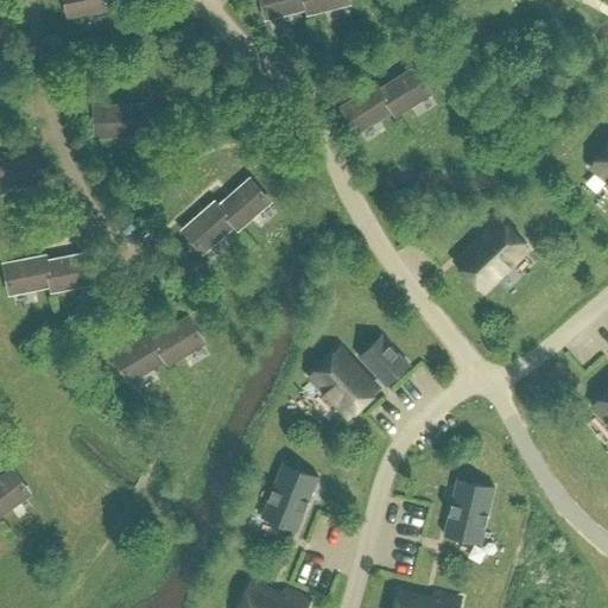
[(109,8),(107,0),(64,0),(68,16),(109,8)]
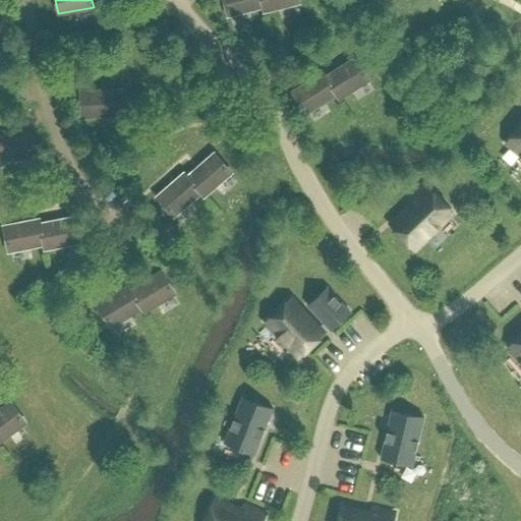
[(224,0),(228,15),(263,7),(261,0),(224,0)]
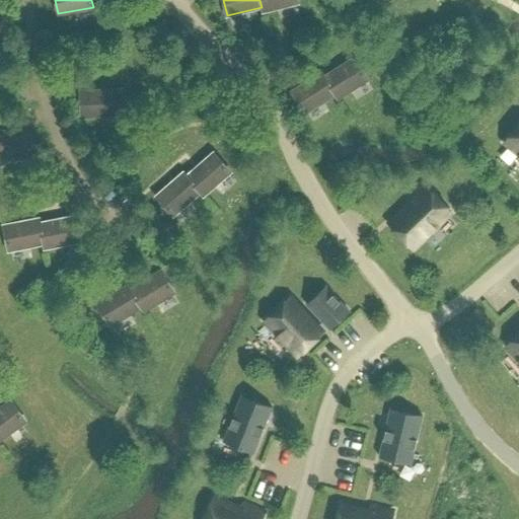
[(260,0),(262,7),(263,12),(298,3),(296,0),(260,0)]
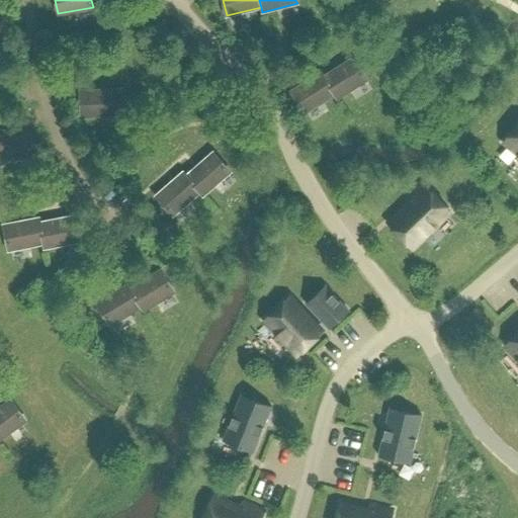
[(0,34),(8,29),(0,16),(0,34)]
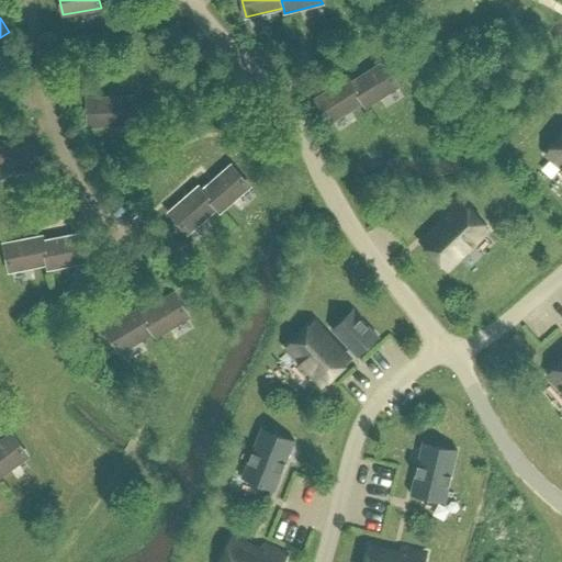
[(383,62),(350,82),(362,102),(366,107),(398,86),(383,62)]
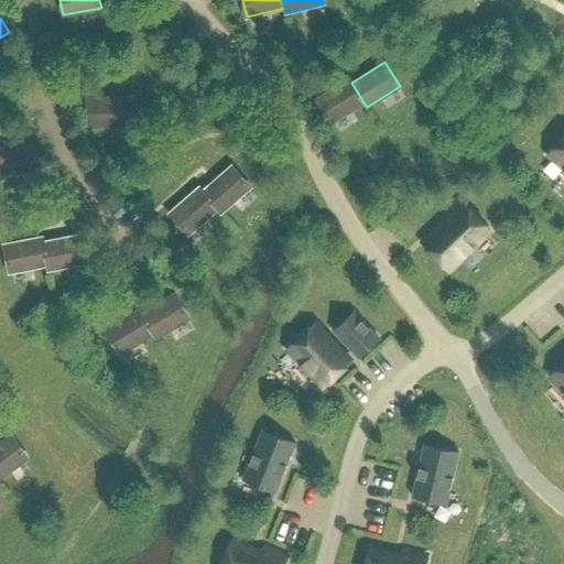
[(364,102),(351,83),(349,78),(316,98),(331,122),(364,102)]
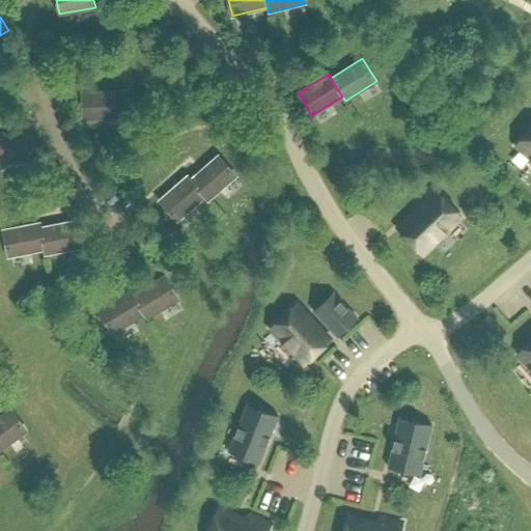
[(124,117),(123,90),(82,92),(83,119),(124,117)]
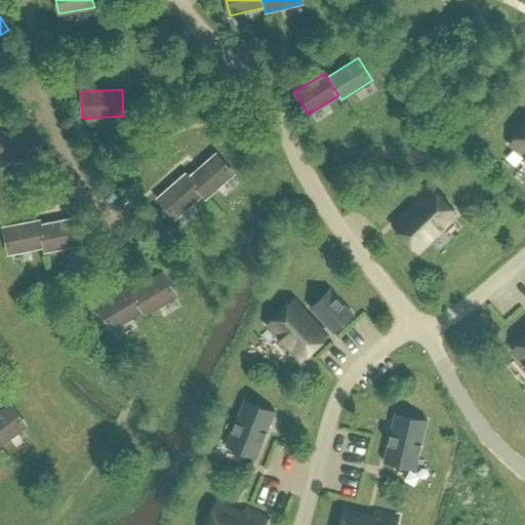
[(524,127),(512,145),(524,155),(524,127)]
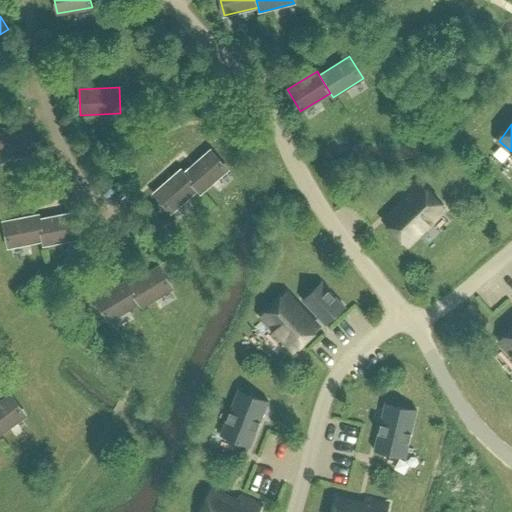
[(25,129),(0,128),(0,154),(25,154),(25,129)]
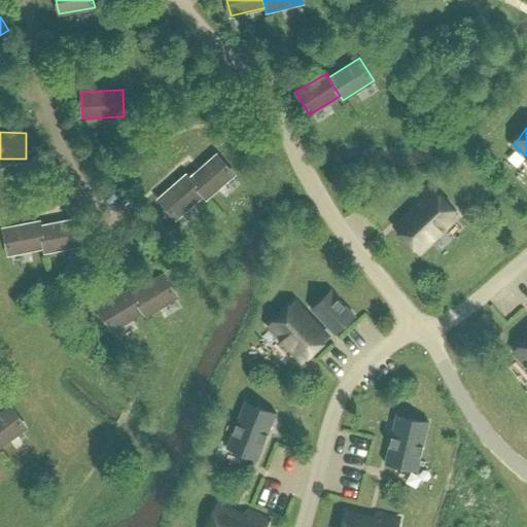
[(189,178),(203,195),(206,198),(234,174),(216,154),(189,178)]
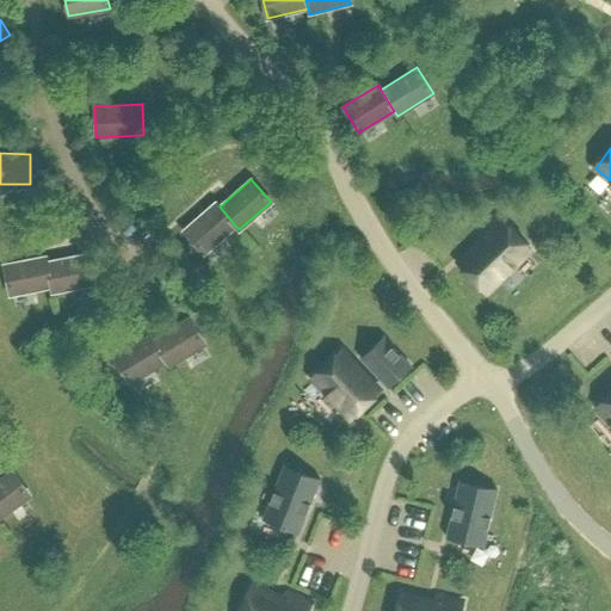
[(235,226),(220,207),(215,202),(184,229),(204,253),(235,226)]
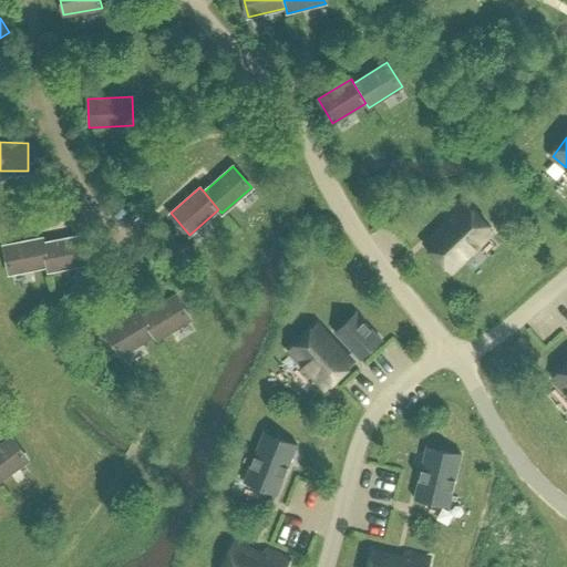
[(426,244),(452,270),(491,233),(462,202),(445,218),(449,222),(426,244)]
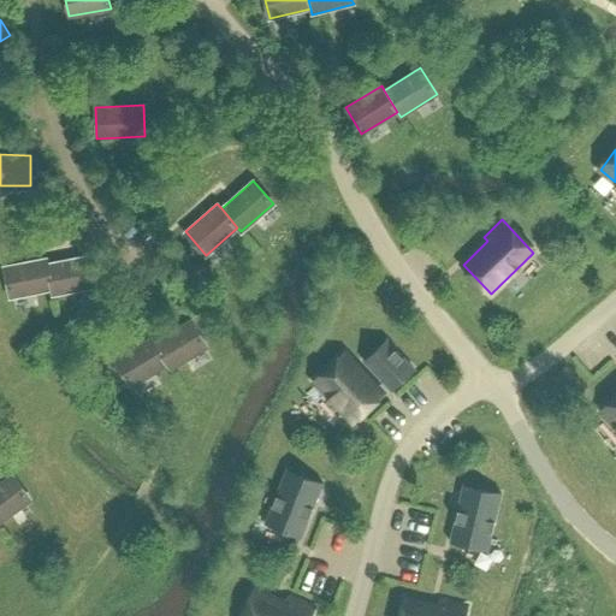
[(89,255),(47,264),(52,289),(53,295),(95,286),(89,255)]
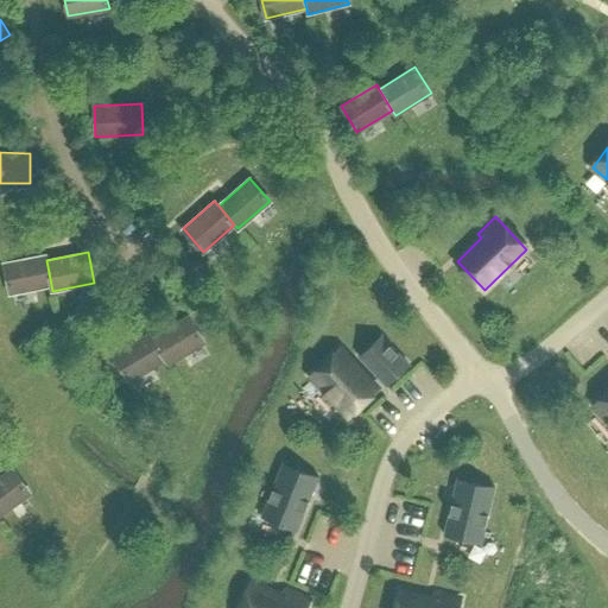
[(51,285),(46,260),(45,255),(5,263),(11,293),(51,285)]
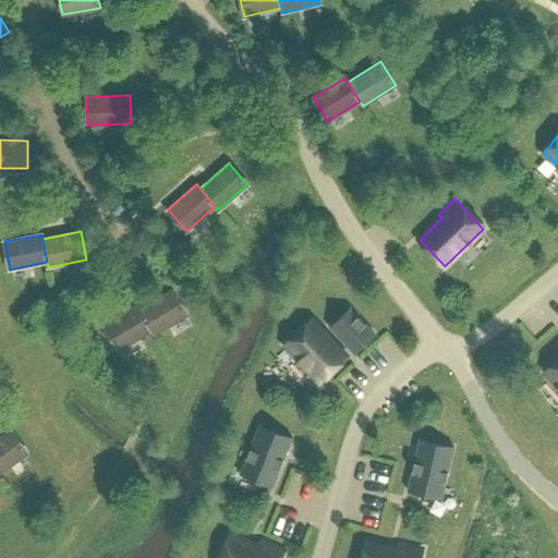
[(141,310),(152,329),(155,335),(187,315),(173,291),(141,310)]
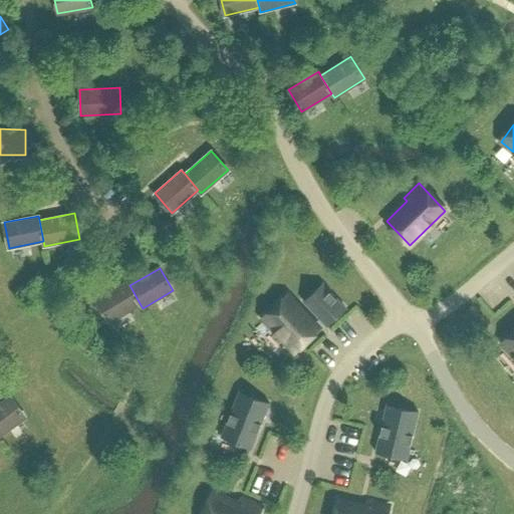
[(140,303),(130,285),(126,281),(96,299),(109,321),(140,303)]
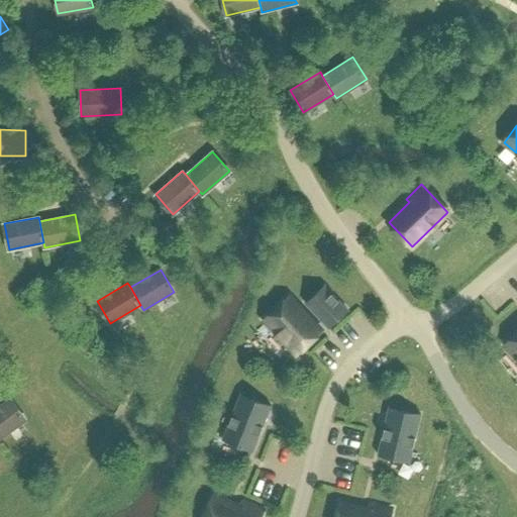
[(305,302),(329,328),(348,311),(324,285),(305,302)]
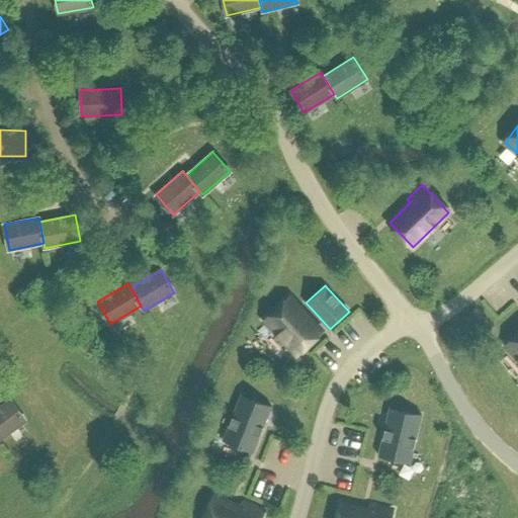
[(265,321),(296,354),(321,331),(289,297),(265,321)]
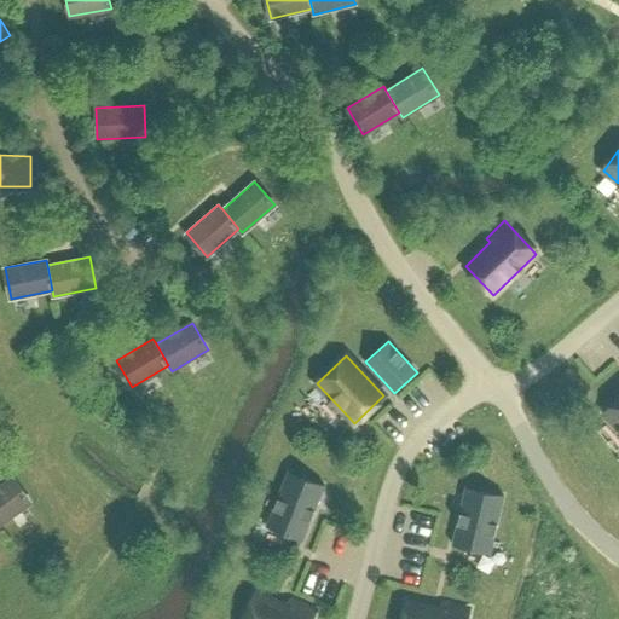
[(618,400),(606,412),(618,428),(618,400)]
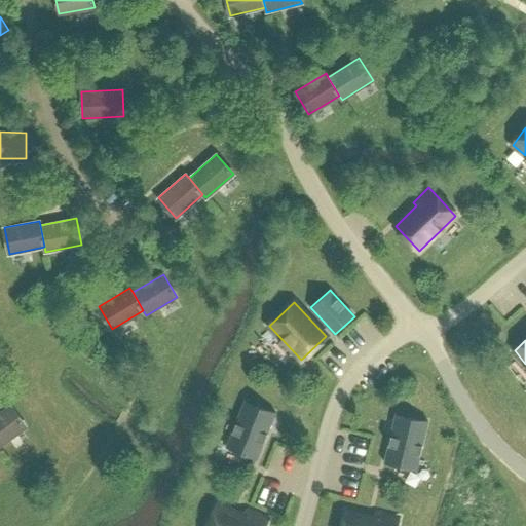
[(257,459),(275,412),(247,401),(228,448),(257,459)]
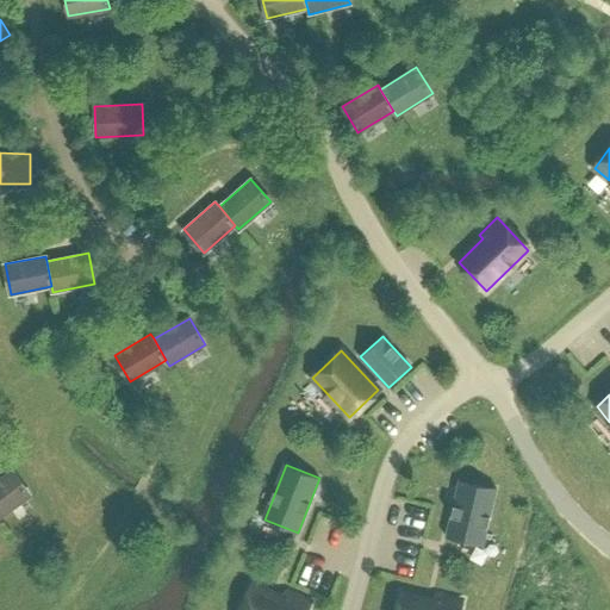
[(12,470),(0,478),(0,516),(30,495),(12,470)]
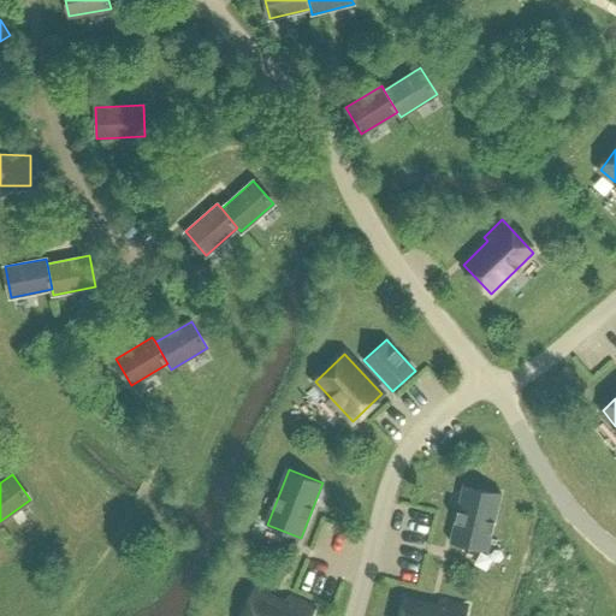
[(450,543),(477,549),(485,551),(499,492),(463,484),(450,543)]
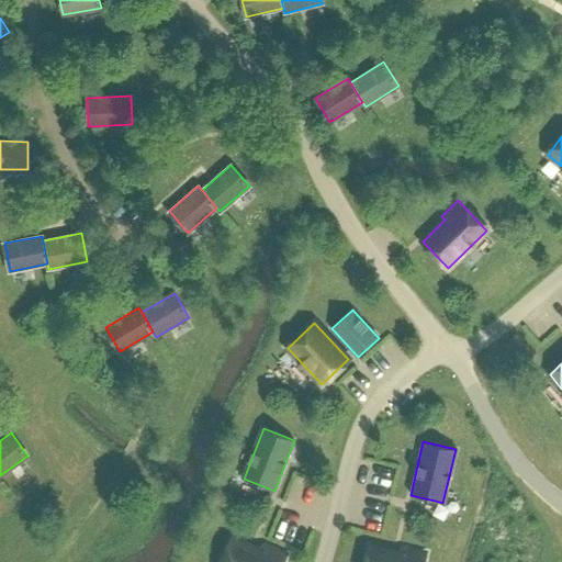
[(281,561),(284,555),(263,547),(261,551),(233,538),(222,561),(281,561)]
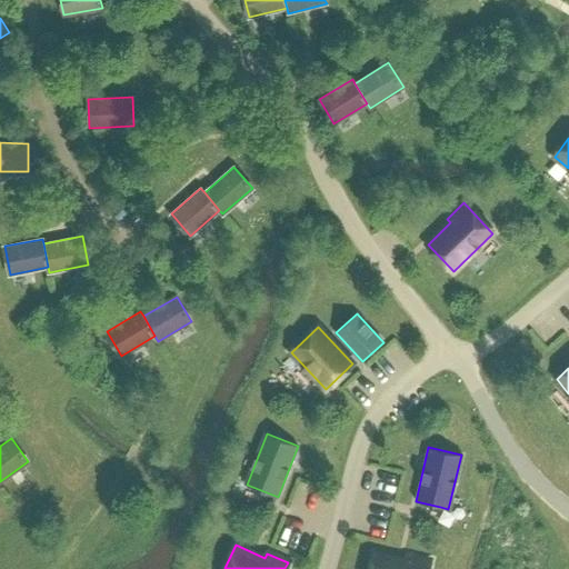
[(375,553),(370,568),(428,568),(430,561),(407,556),(406,561),(375,553)]
